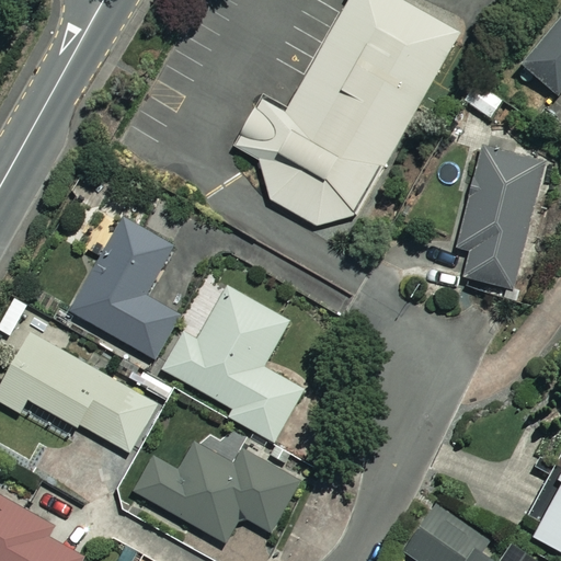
[(457,34),(396,0),(355,0),(294,113),(263,96),(233,150),(263,167),(270,201),(318,228),(357,214),(457,34)]
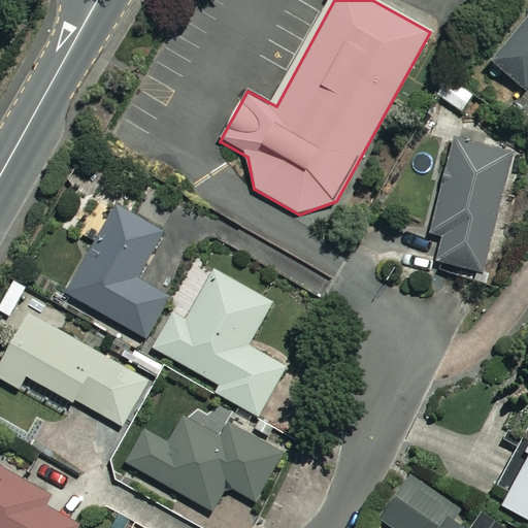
[(527,20),(493,63),(527,92),(527,20)]
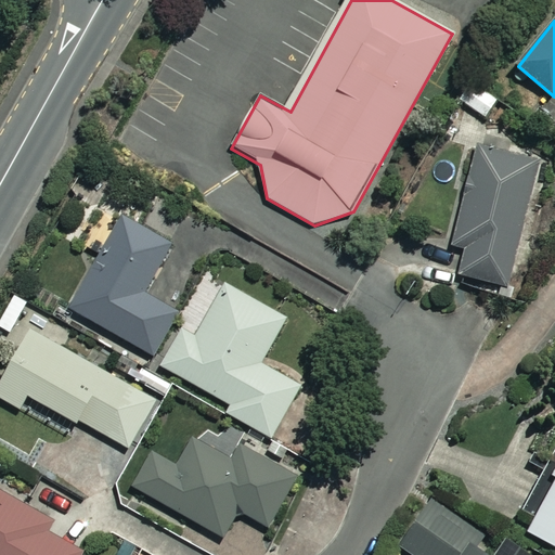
[(539,163),(478,147),(453,245),(467,248),(460,274),(507,286),(539,163)]
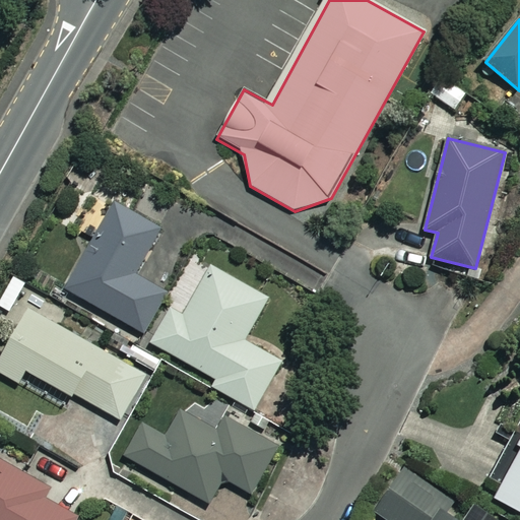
[(161,226),(115,202),(67,290),(144,332),(166,293),(135,276),(161,226)]
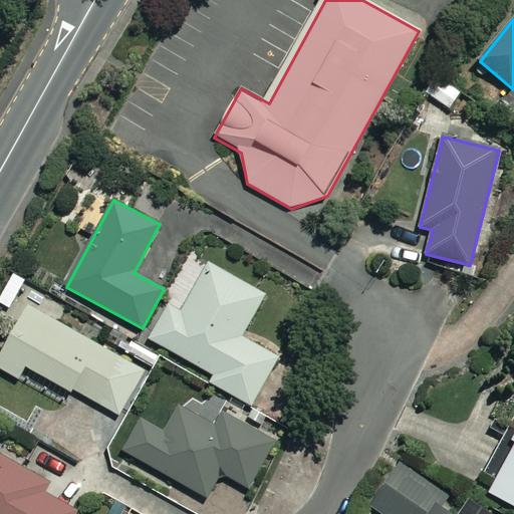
[(266,295),(210,264),(183,312),(170,305),(151,339),(215,375),(211,381),(252,406),(278,358),(242,337),(266,295)]
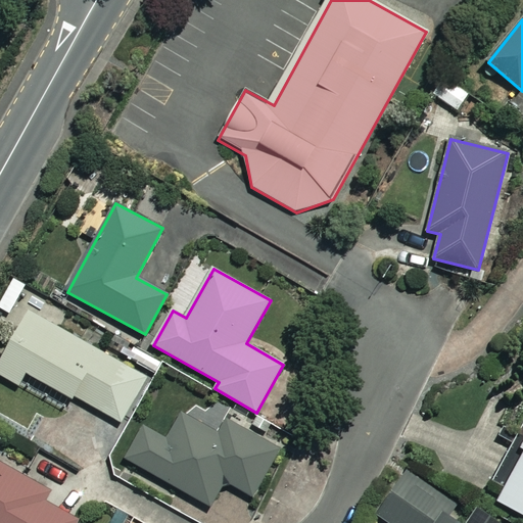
[(27,285),(14,278),(0,302),(0,307),(10,314),(27,285)]
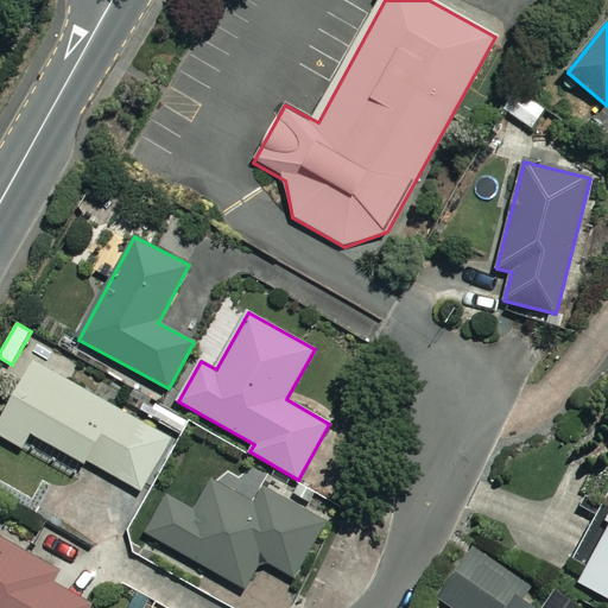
[(171,438),(35,363),(0,424),(0,436),(25,450),(36,431),(143,491),(171,438)]
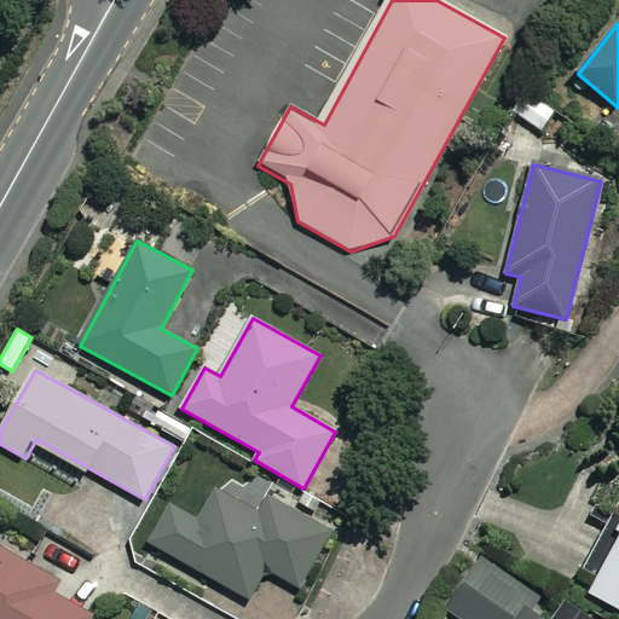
[(127,504),(84,479),(52,531),(96,557),(127,504)]
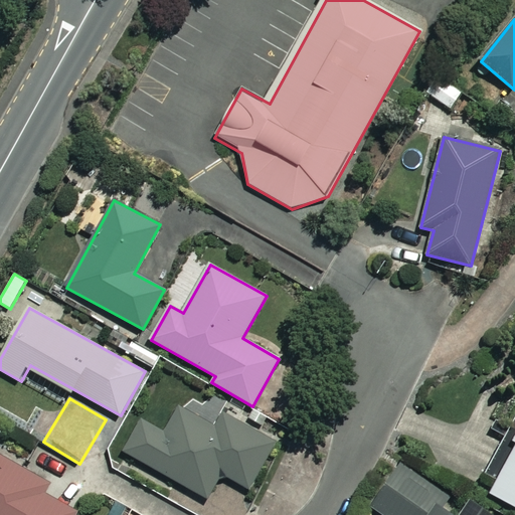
[(214,427),(183,410),(169,436),(143,421),(126,453),(208,498),(221,474),(251,490),(277,444),(222,413),(214,427)]
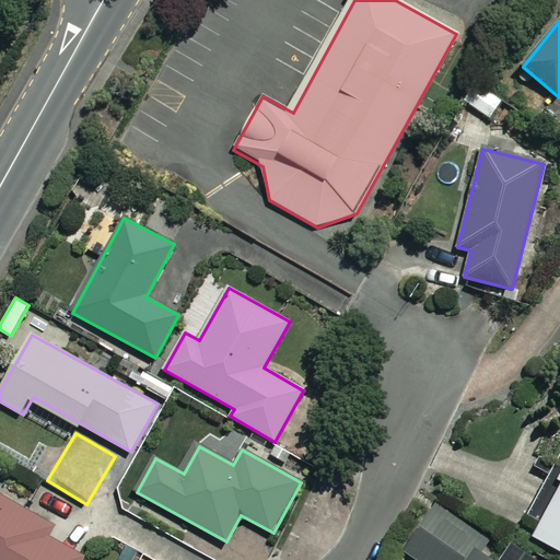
[(0,473),(2,468),(0,467),(0,559),(82,559),(84,557),(48,536),(55,525),(0,494),(0,473)]
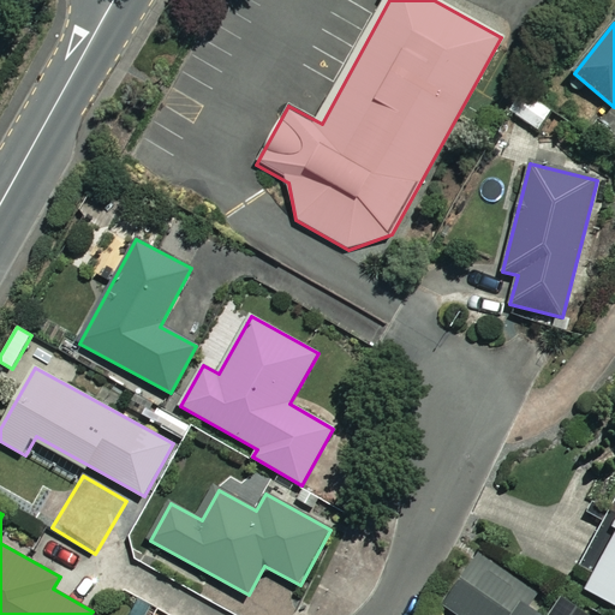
[(614,536),(586,590),(614,604),(614,536)]
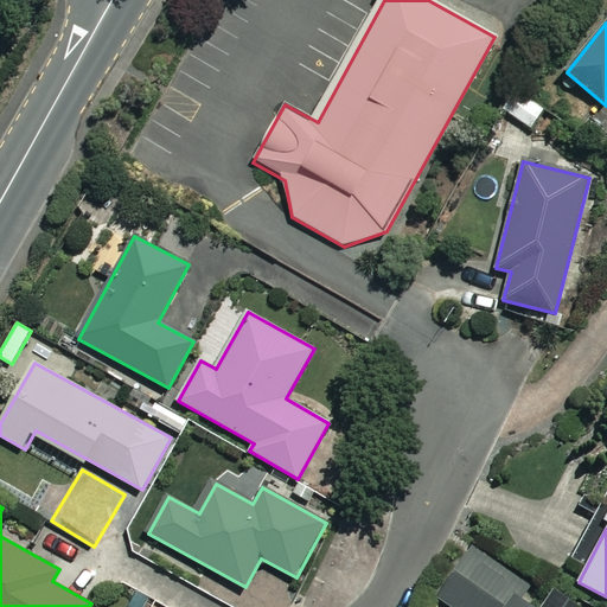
[(502,569),(471,550),(440,600),(449,606),(529,606),(522,602),(531,587),(502,569)]
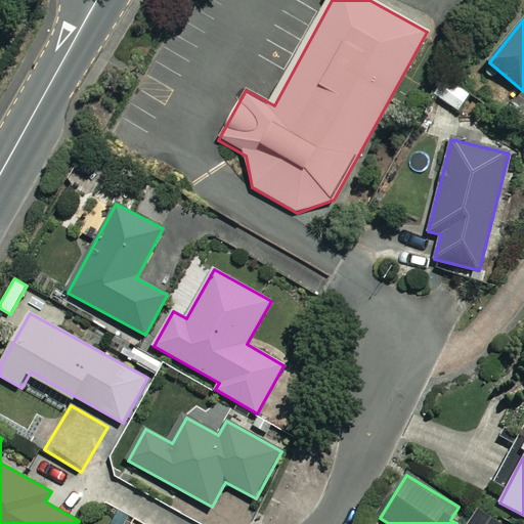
All buildings are outlined.
